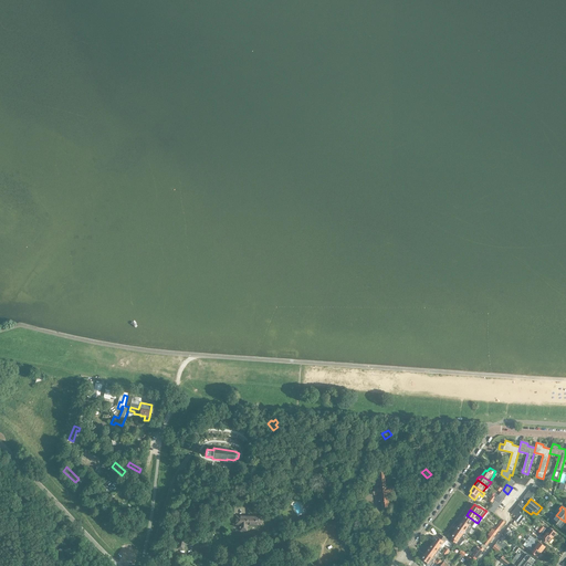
[(514,520),(519,523),(520,524),(524,517),(519,513),(519,514),(516,516),(514,520)]
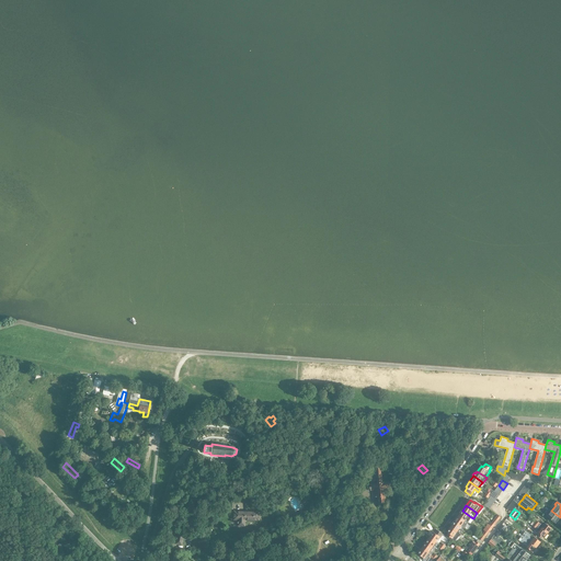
[(132,519),(119,510),(115,514),(128,525),(132,519)]
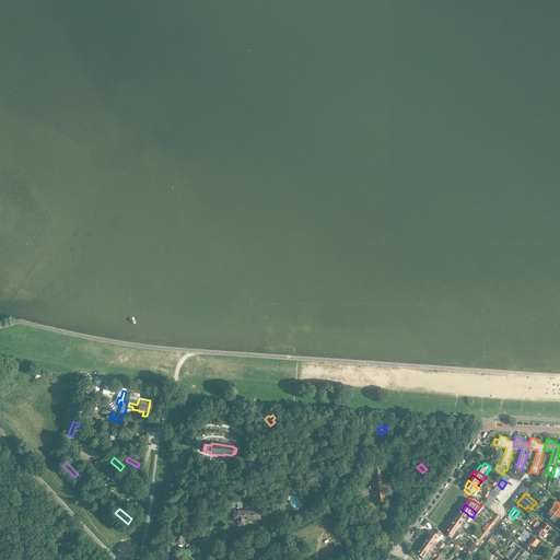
[(241,511),(233,510),(233,520),(237,520),(237,521),(236,521),(236,523),(237,523),(237,525),(244,525),(244,518),(246,518),(246,520),(248,520),(248,521),(253,521),(253,520),(258,520),(259,511),(252,511),(249,511),(244,511),(244,512),(241,511)]
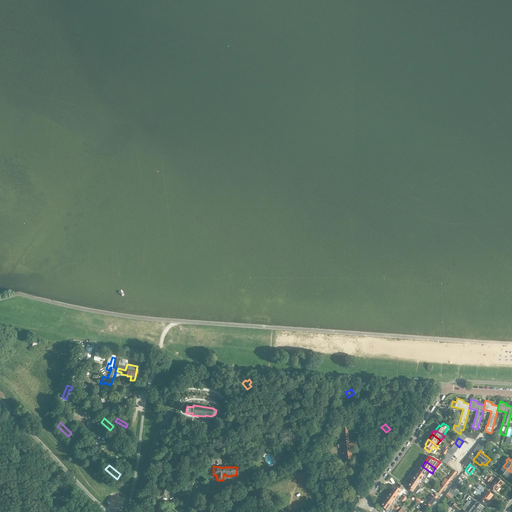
[(422,466),(418,471),(427,477),(430,472),(422,466)]
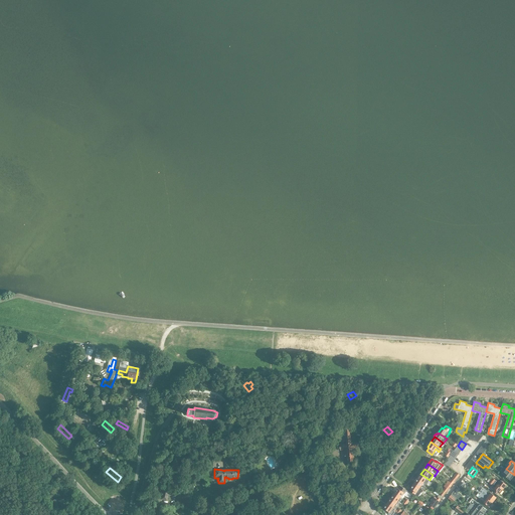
[(514,475),(506,469),(502,474),(510,480),(514,475)]
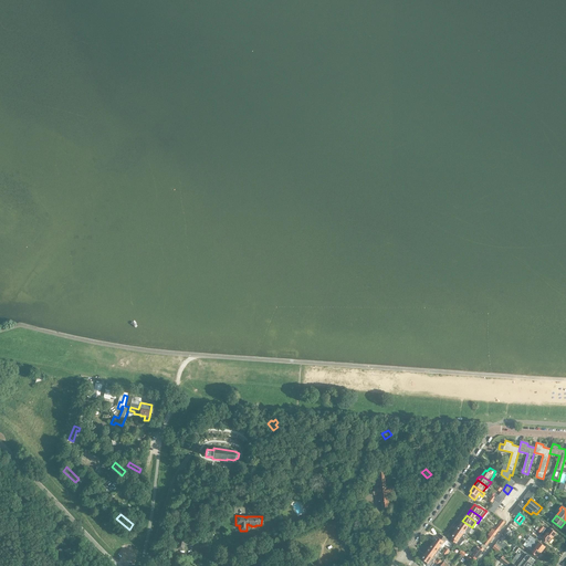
[(495,527),(500,530),(501,528),(502,528),(505,523),(505,522),(502,520),(495,527)]
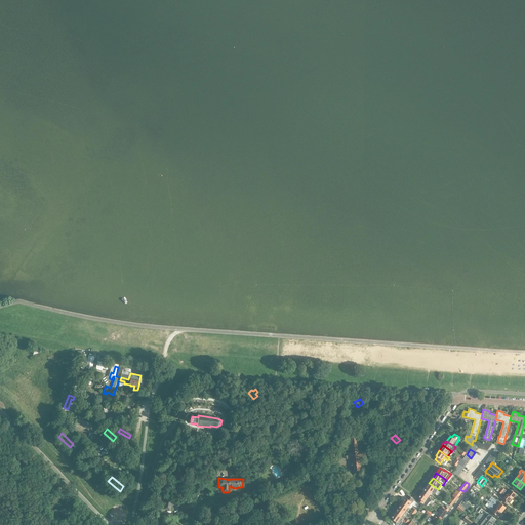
[(438,489),(429,483),(426,488),(432,492),(434,493),(438,489)]
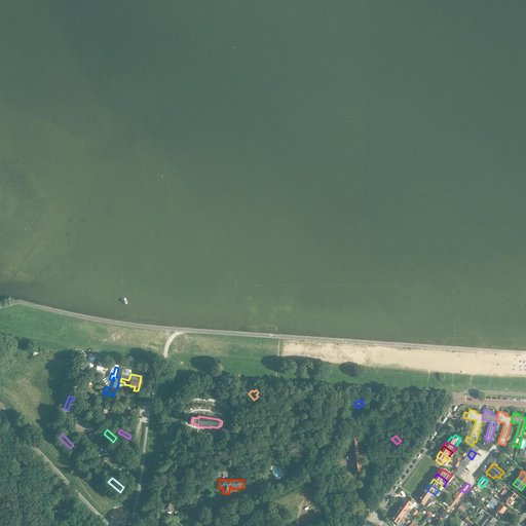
[(433,493),(426,489),(422,493),(429,498),(433,493)]
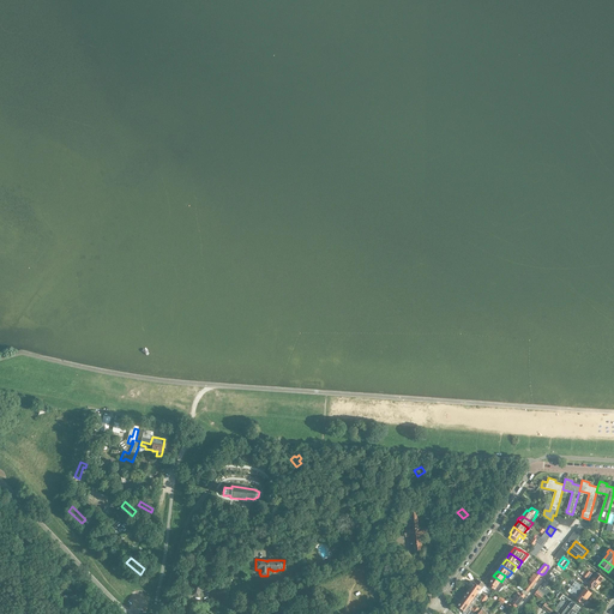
[(589,576),(593,578),(600,584),(603,578),(599,573),(596,576),(594,573),(593,573),(591,572),(589,576)]
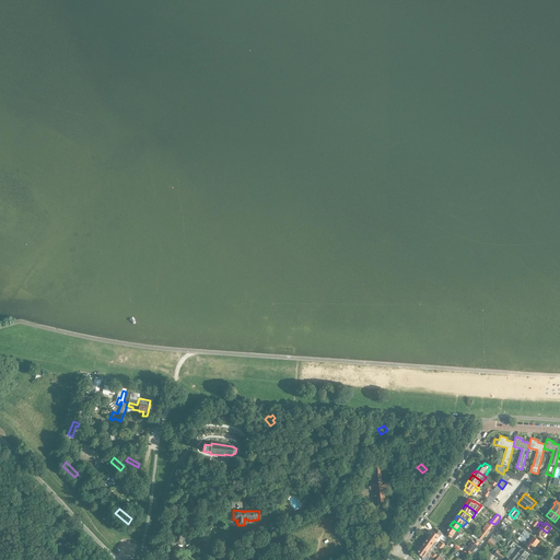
[(446,532),(447,532),(446,534),(452,538),(455,533),(458,535),(461,533),(457,531),(450,525),(446,532)]
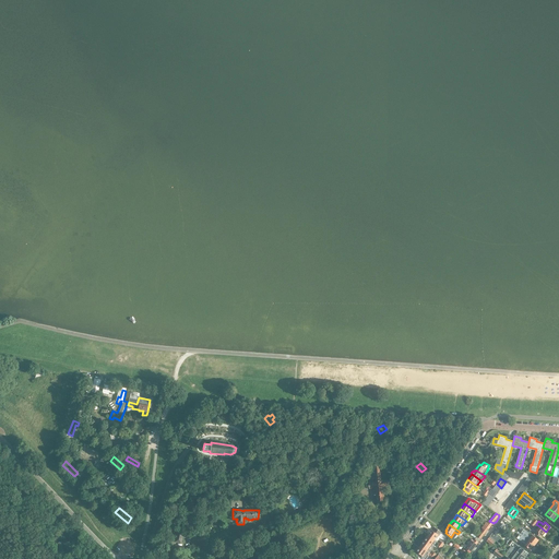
[(534,526),(534,527),(536,530),(535,532),(542,536),(546,532),(539,526),(536,524),(534,526)]
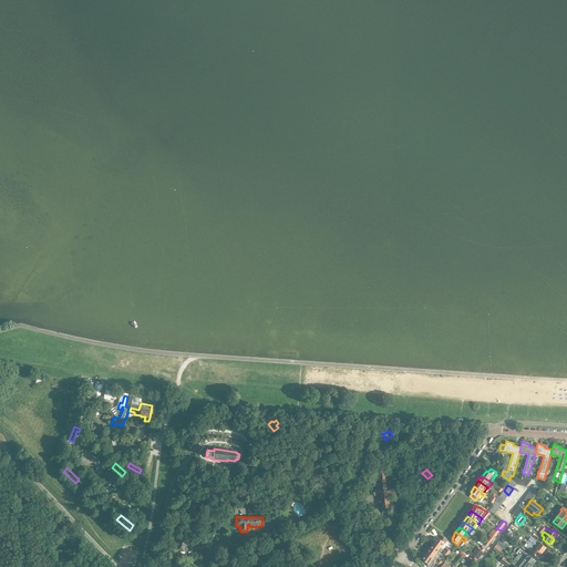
[(437,538),(434,544),(441,548),(446,539),(442,536),(440,539),(437,538)]
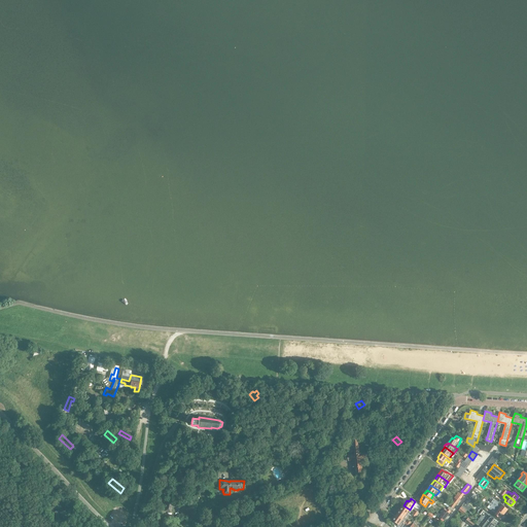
[(492,504),(504,514),(507,510),(502,504),(501,505),(495,500),(492,504)]
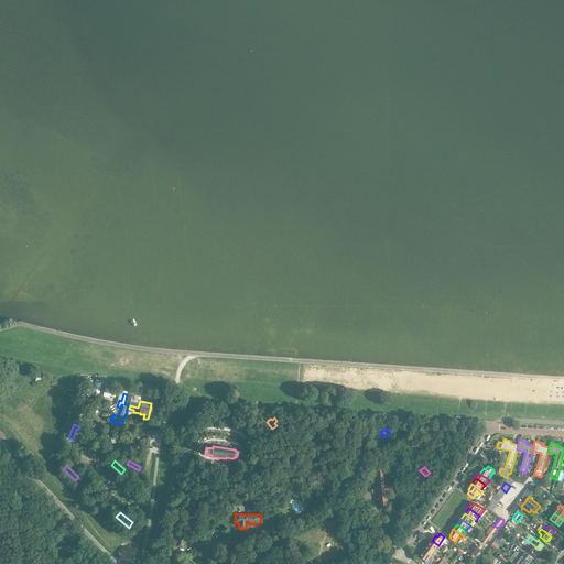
[(497,537),(494,542),(500,546),(501,548),(505,543),(497,537)]
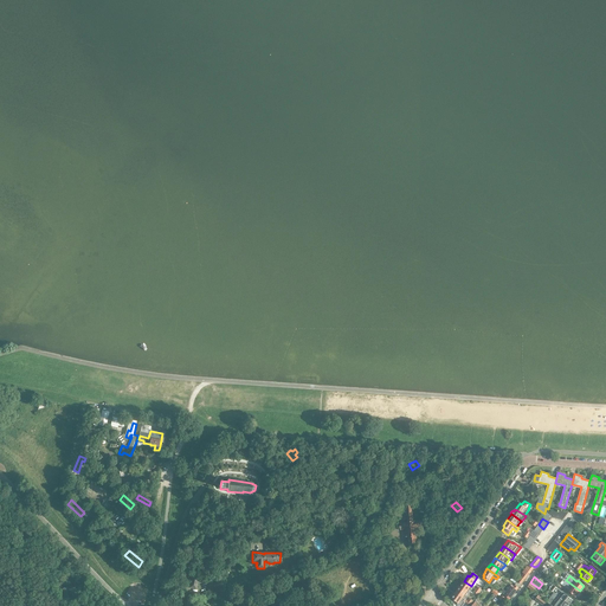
[(580,591),(566,580),(562,585),(569,591),(568,592),(575,597),(580,591)]
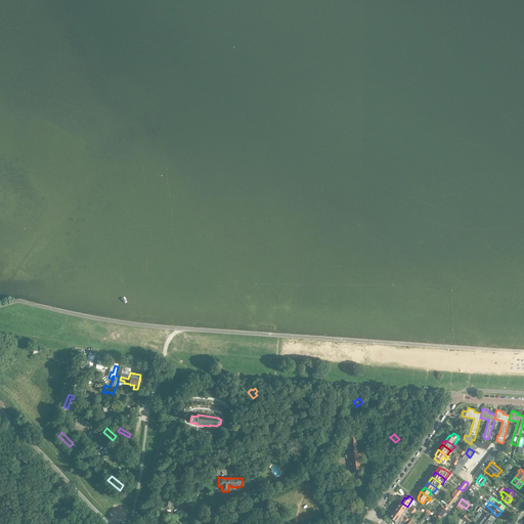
[(397,507),(403,512),(407,507),(401,503),(397,507)]
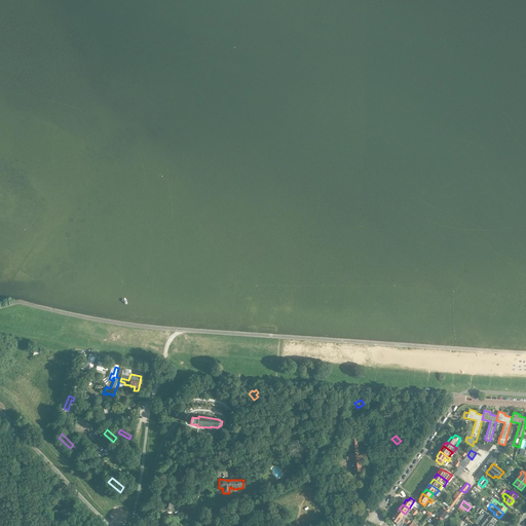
[(477,512),(481,515),(494,525),(497,521),(480,508),(477,512)]
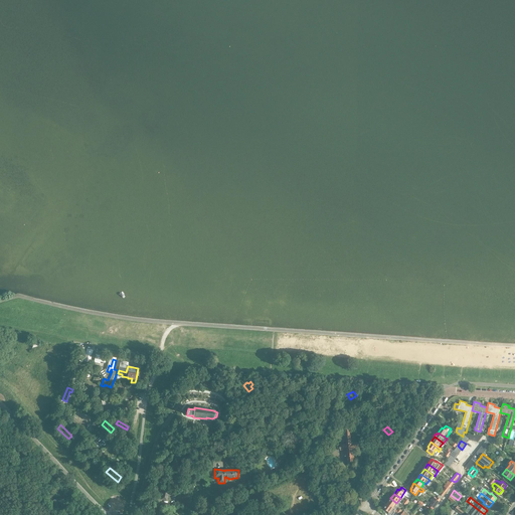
[(390,498),(387,503),(395,509),(397,507),(395,505),(396,503),(390,498)]
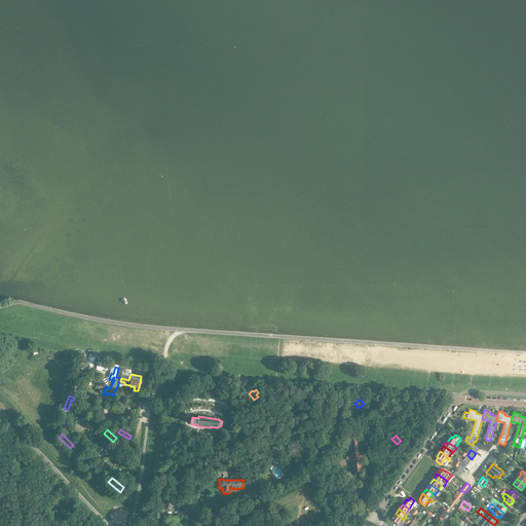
[(442,511),(440,514),(437,512),(435,512),(434,514),(438,517),(443,520),(447,514),(449,512),(446,510),(443,509),(442,511)]
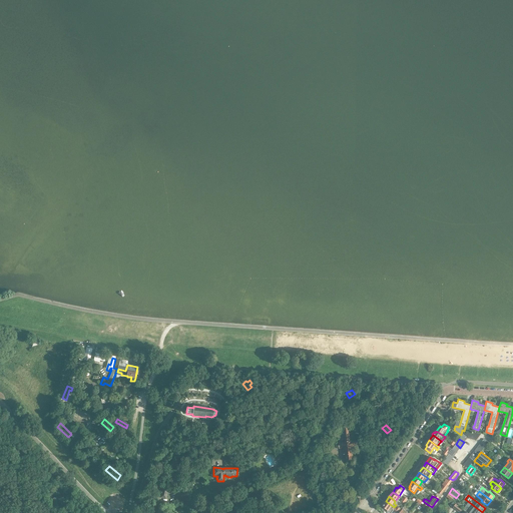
[(396,508),(394,507),(386,501),(382,506),(388,511),(389,512),(391,512),(394,510),(397,512),(399,511),(396,508)]
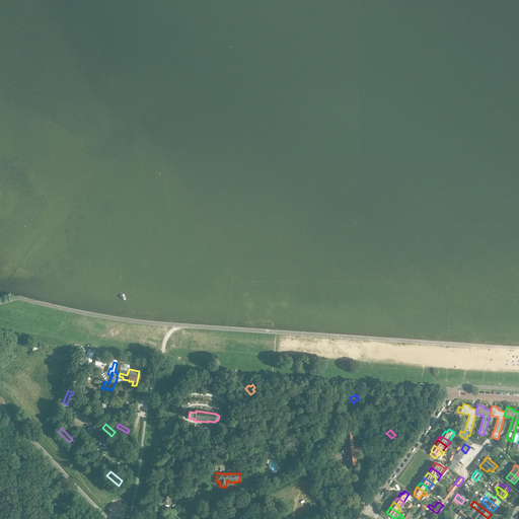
[(482,518),(486,518),(488,518),(474,508),(471,511),(482,518)]
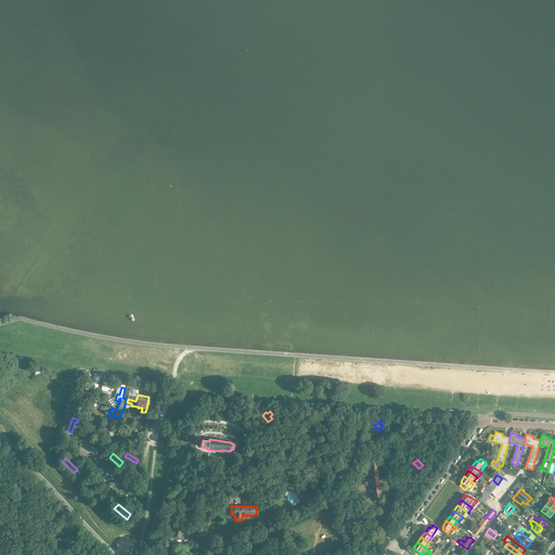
[(499,552),(500,551),(493,545),(490,550),(497,554),(499,552)]
